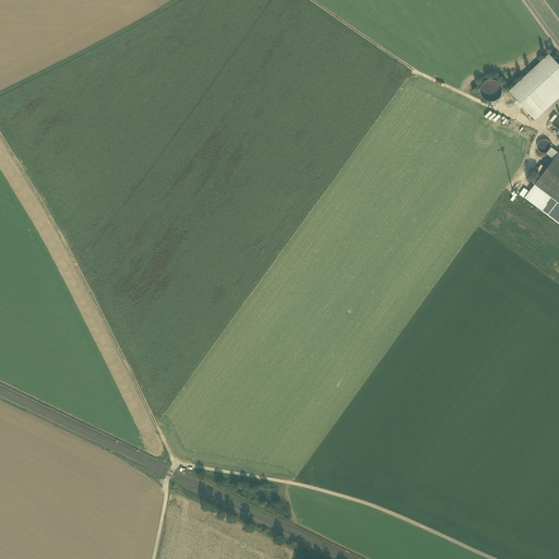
[(509,92),(531,116),(558,90),(558,64),(549,55),(509,92)]
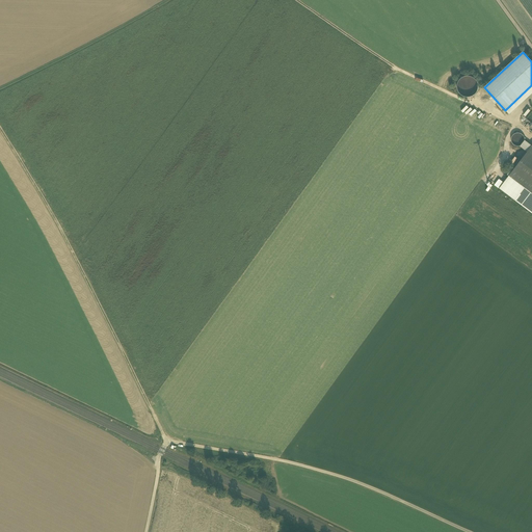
[(476,80),(473,78),(469,76),(464,77),(461,78),(458,81),(457,85),(457,89),(459,92),(462,96),(466,97),(470,97),(474,95),(476,91),(478,88),(477,84),(476,80)]
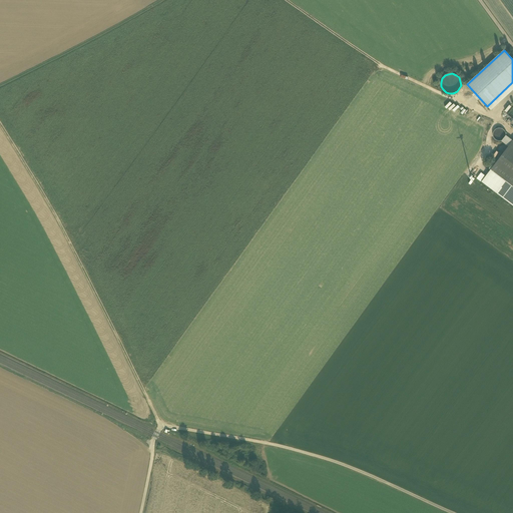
[(512,89),(512,82),(487,106),(491,110),(512,89)]
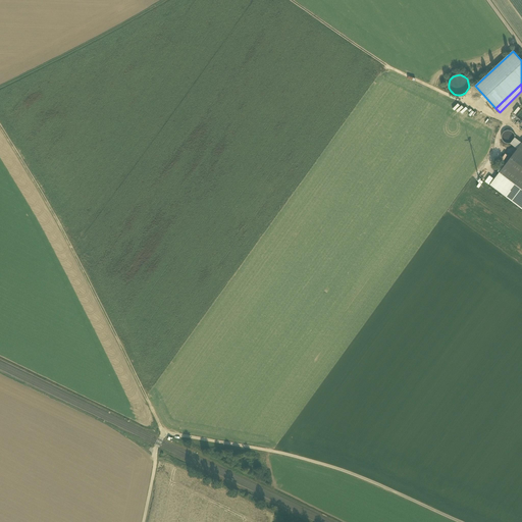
[(514,139),(515,137),(514,135),(513,133),(511,132),(509,131),(506,132),(505,133),(503,135),(503,137),(503,139),(504,141),(505,142),(507,143),(510,143),(512,143),(513,141),(514,139)]
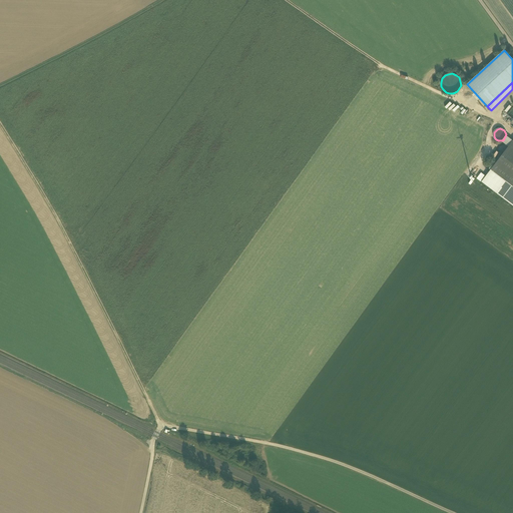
[(512,186),(512,142),(512,141),(492,167),(491,166),(489,168),(491,169),(512,186)]
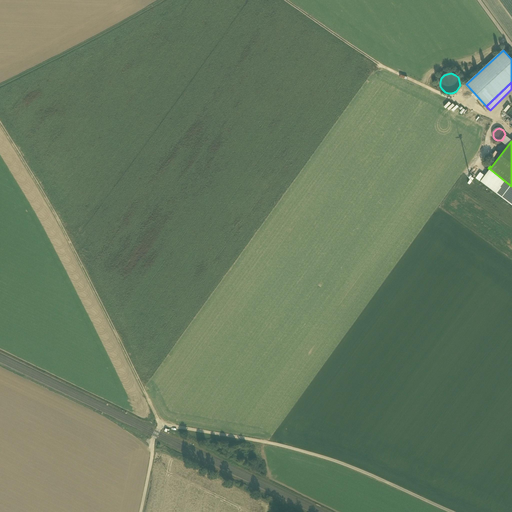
[(511,186),(490,169),(480,181),(511,204),(511,186)]
